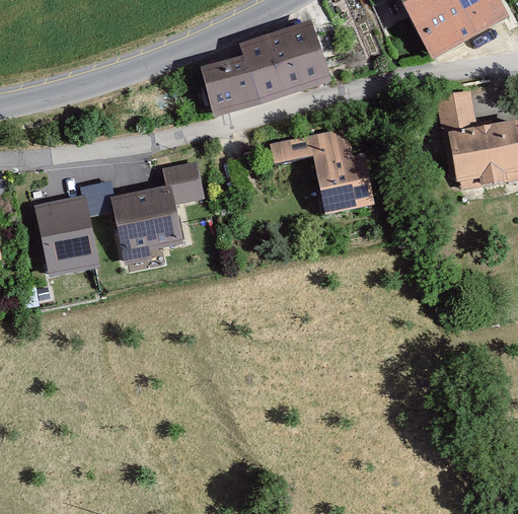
[(398,0),(432,59),(509,16),(500,0),(398,0)]
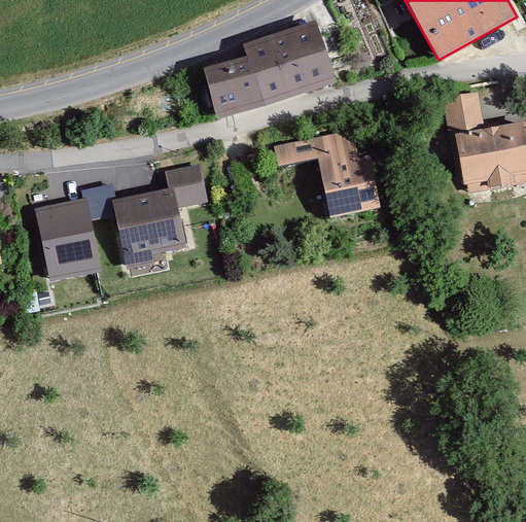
[(265,106),(337,83),(315,20),(243,44),(246,57),(203,68),(217,118),(265,106)]
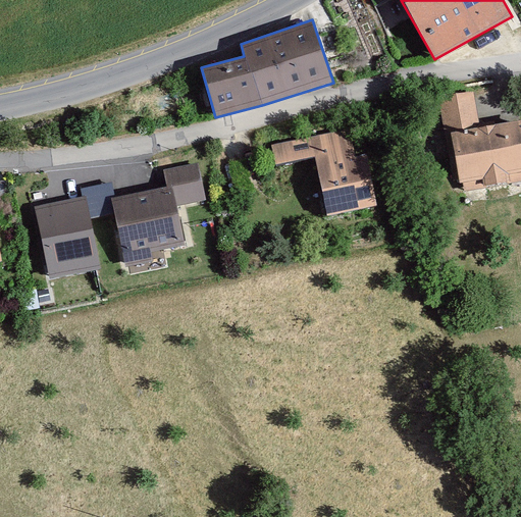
[(461,189),(520,178),(520,118),(495,123),(493,118),(478,120),(473,89),(438,95),(445,136),(450,135),(461,189)]
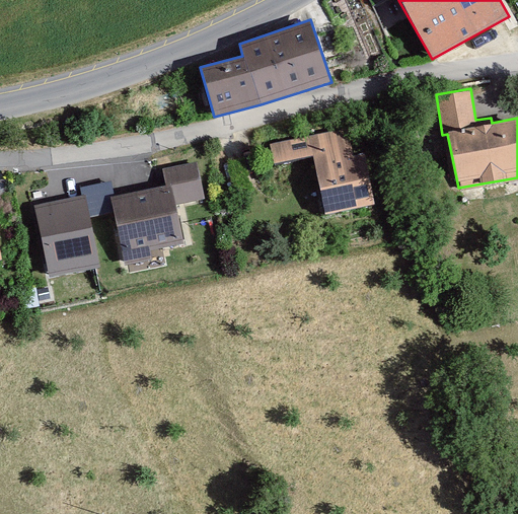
[(324,213),(374,204),(363,153),(354,155),(348,126),(269,142),(273,163),(312,154),(324,213)]
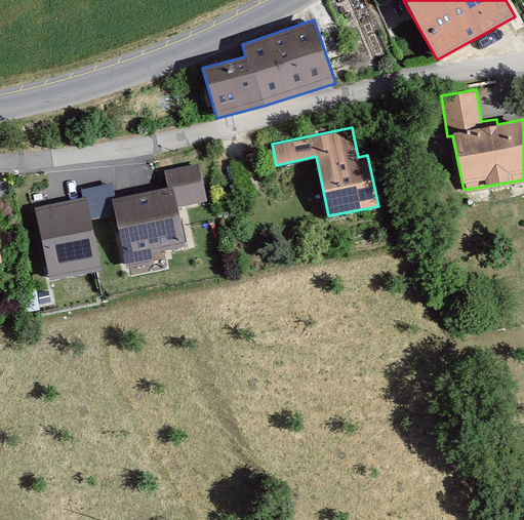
[(152,251),(187,242),(177,205),(206,198),(198,161),(163,168),(166,187),(112,198),(125,266),(154,261),(152,251)]
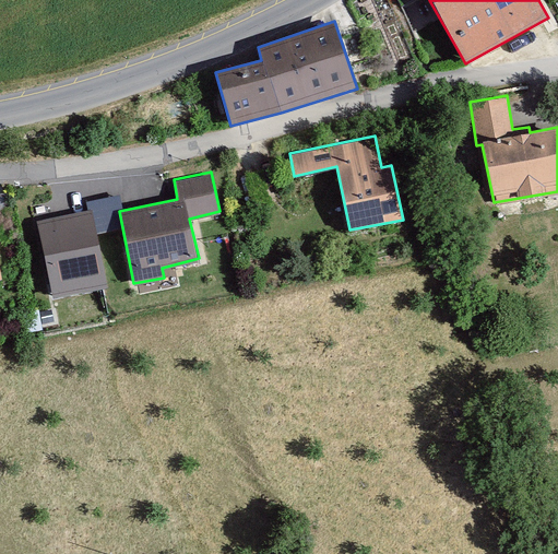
[(91,208),(36,219),(52,297),(108,284),(91,208)]
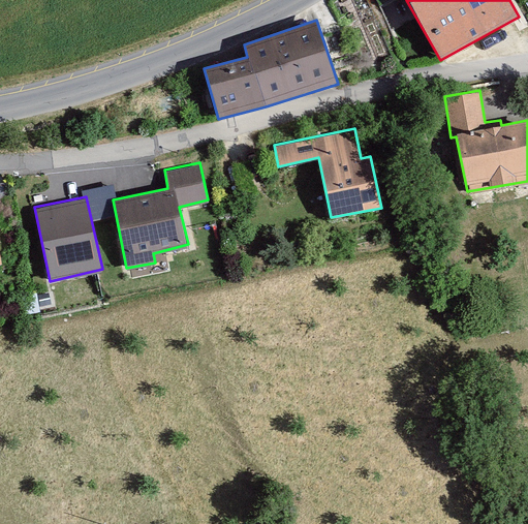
All buildings are outlined.
